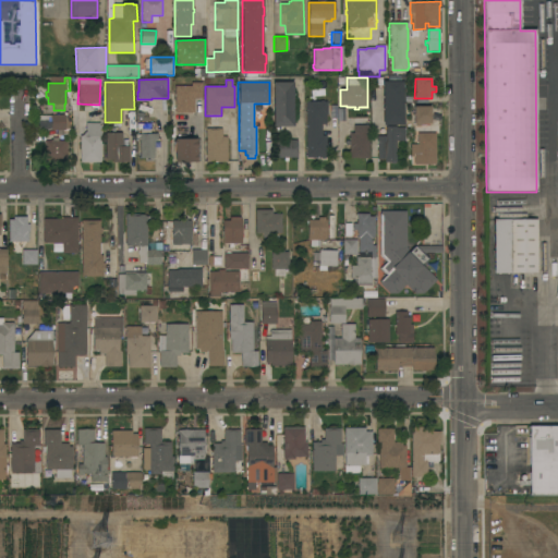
[(402,125),(383,125),(383,82),(401,82),(402,125)]
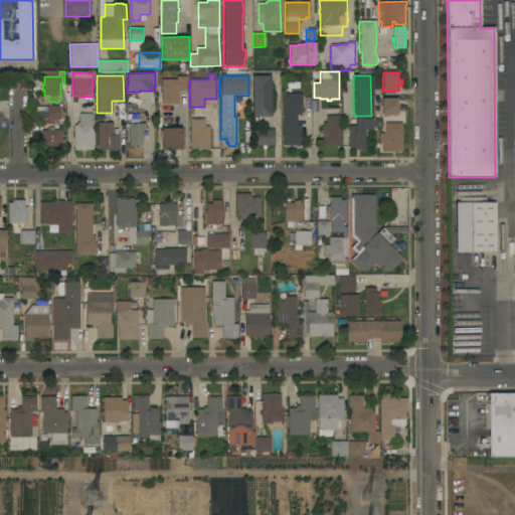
[(162,105),(161,79),(176,79),(176,77),(186,76),(186,91),(179,92),(179,104),(162,105)]
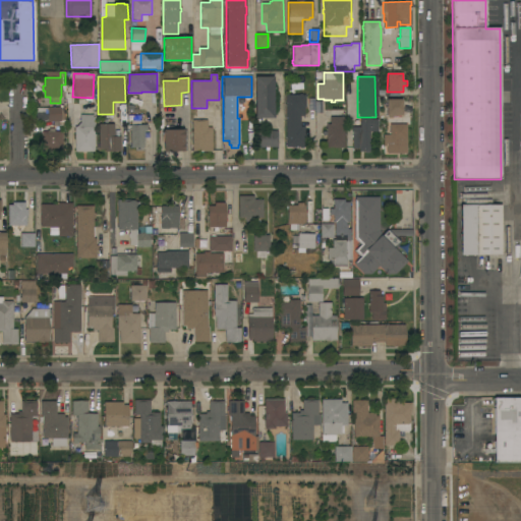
[(274,118),(254,118),(254,77),(274,77),(274,118)]
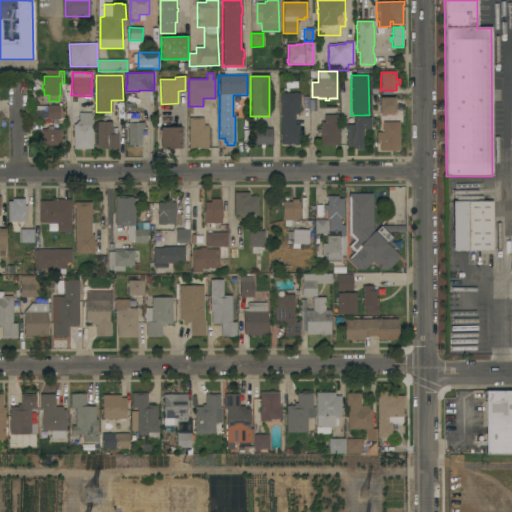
[(293,93),(296,92),(296,94),(300,94),(300,106),(299,106),(299,114),(295,114),(295,125),(299,125),(299,133),(300,133),(300,145),(281,145),(281,93),(293,93)]
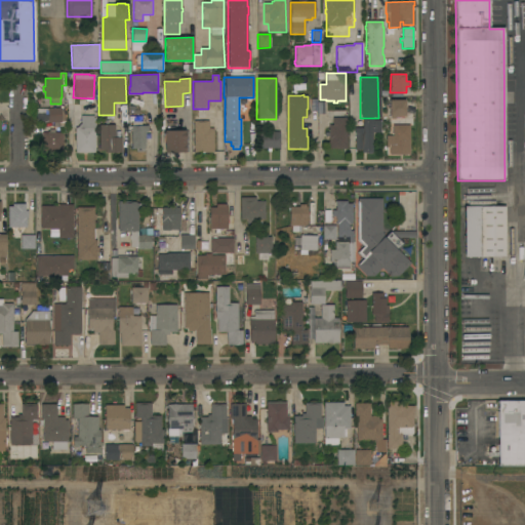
[(405,116),(400,117),(397,117),(397,119),(390,119),(390,117),(389,117),(389,101),(391,101),(404,101),(405,116)]
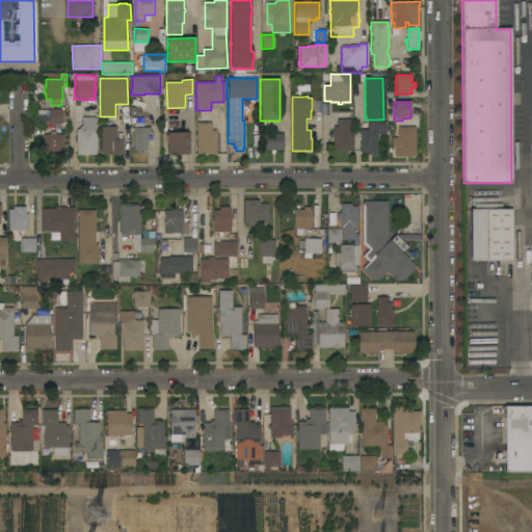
[(67,109),(67,124),(61,124),(60,124),(60,129),(54,129),(54,125),(48,125),(48,124),(36,124),(36,110),(48,110),(48,109),(67,109)]
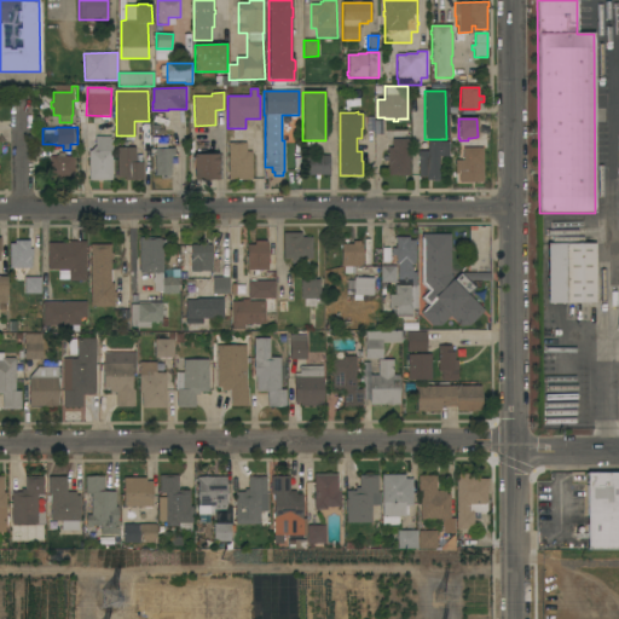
[(113,180),(88,180),(88,151),(91,151),(96,145),(96,137),(110,137),(110,151),(113,151),(113,180)]
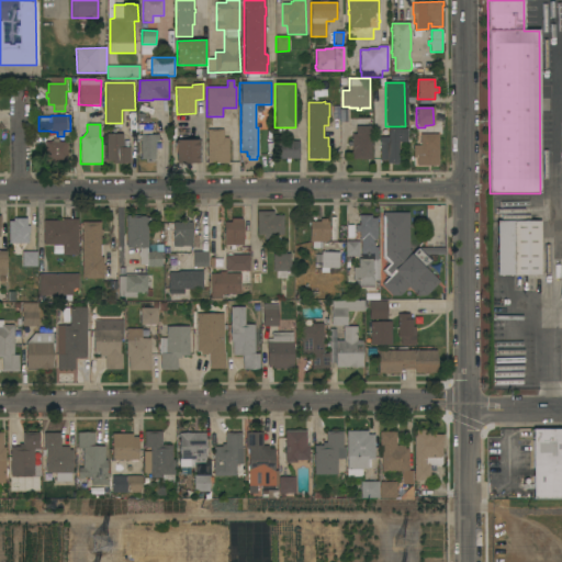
[(371,159),(360,159),(351,159),(351,152),(352,152),(352,146),(348,146),(348,142),(351,142),(351,134),(356,134),(356,126),(371,126),(371,159)]
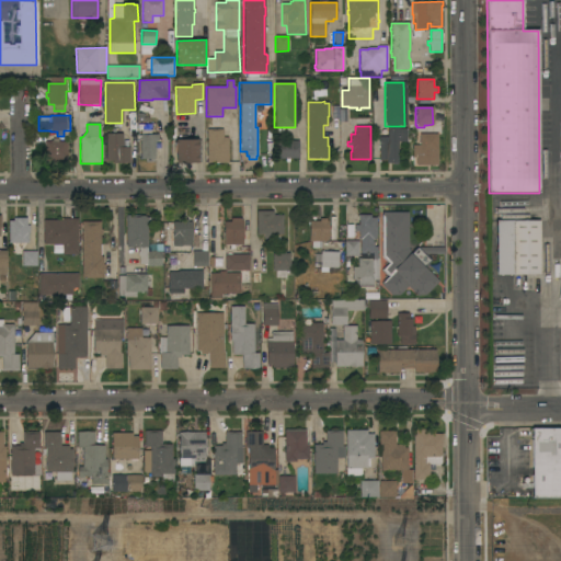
[(397,164),(388,164),(388,160),(379,160),(380,137),(388,137),(388,127),(398,127),(397,164)]
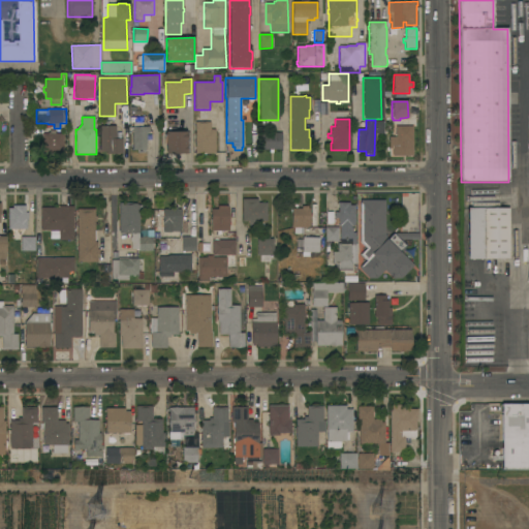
[(210,122),(210,129),(215,129),(215,154),(195,154),(195,122),(210,122)]
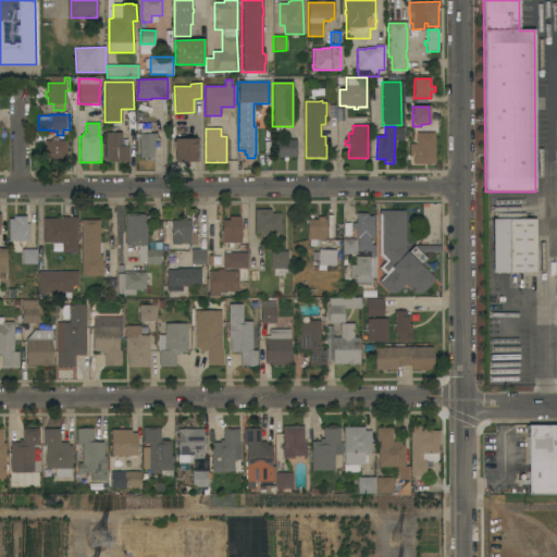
[(139,134),(157,134),(156,131),(161,131),(161,138),(157,138),(157,139),(155,139),(155,141),(153,141),(153,158),(139,158),(139,134)]
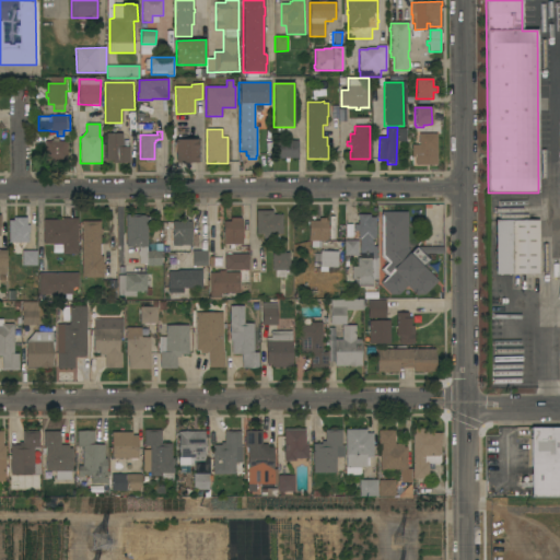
[(129,163),(113,163),(113,160),(106,160),(106,133),(123,133),(123,148),(129,147),(129,163)]
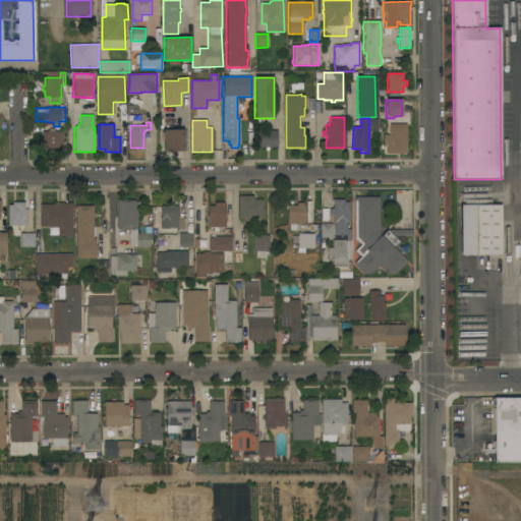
[(406,154),(387,154),(387,147),(384,147),(384,135),(390,135),(390,124),(406,124),(406,154)]
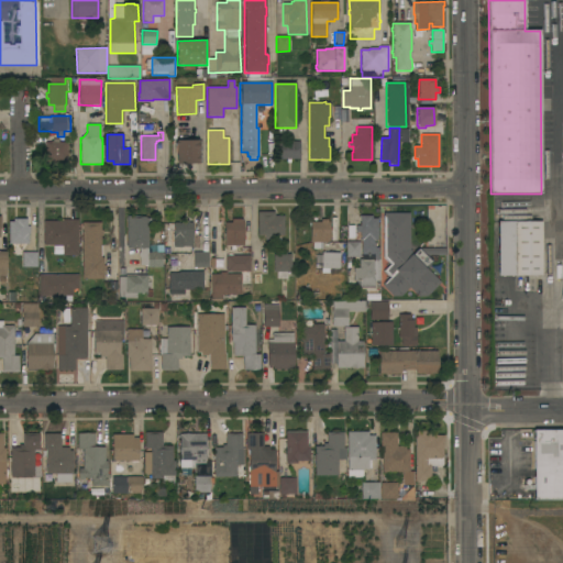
[(176,164),(176,146),(175,146),(175,142),(176,142),(176,141),(198,141),(198,142),(200,142),(201,152),(198,152),(198,155),(200,155),(200,163),(199,163),(199,164),(176,164)]
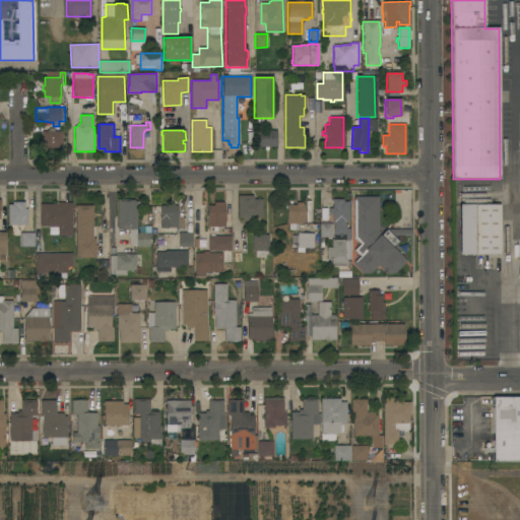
[(256,131),(276,130),(276,146),(257,147),(256,131)]
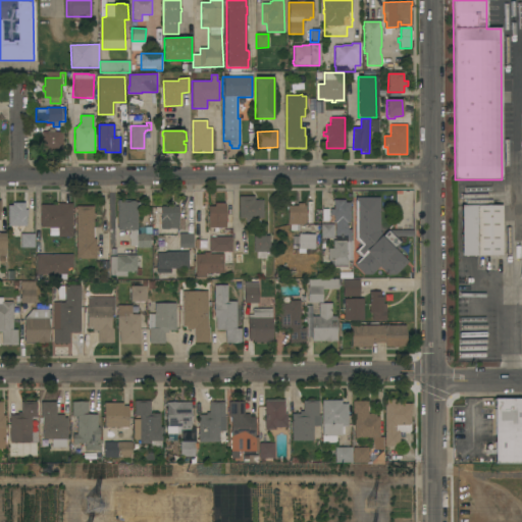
[(62,132),(62,149),(53,149),(53,151),(48,151),(48,150),(42,150),(42,143),(41,143),(41,137),(42,137),(42,132),(62,132)]
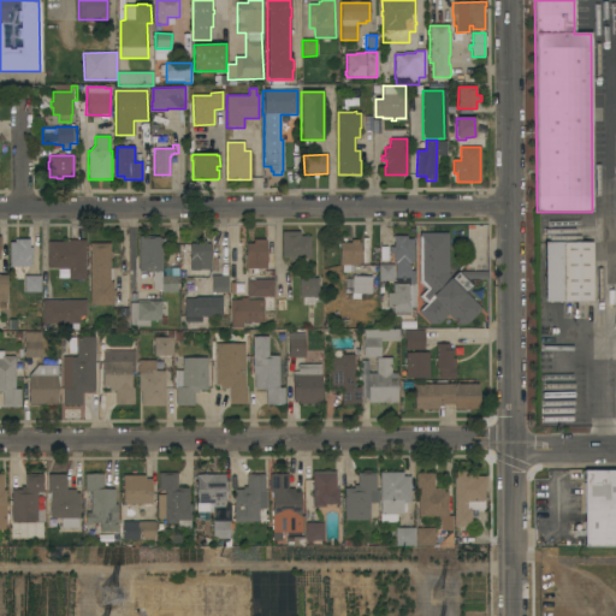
[(301,232),(301,237),(311,237),(311,258),(296,258),(296,261),(290,261),(290,258),(282,258),(282,232),(301,232)]
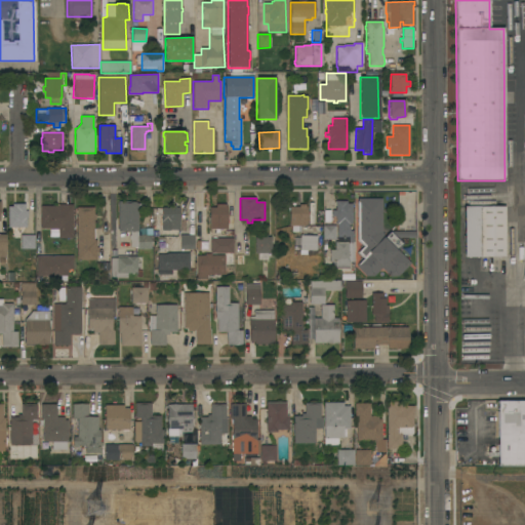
[(357,199),(381,199),(382,233),(385,237),(390,232),(415,232),(415,238),(396,238),(402,244),(397,249),(411,264),(398,277),(390,277),(381,269),(373,277),(366,277),(356,267),(363,258),(357,252),(363,245),(358,240),(357,199)]
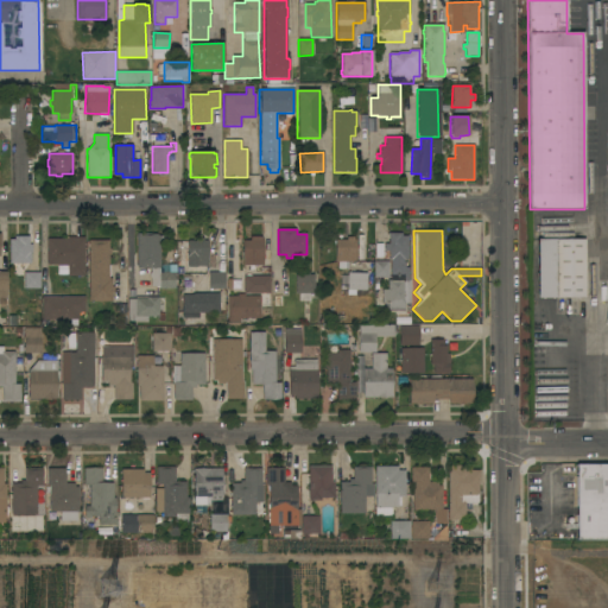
[(159,272),(168,272),(168,265),(176,265),(176,273),(175,273),(175,289),(159,289),(159,276),(150,276),(150,268),(137,268),(137,233),(157,233),(157,235),(159,235),(159,272)]
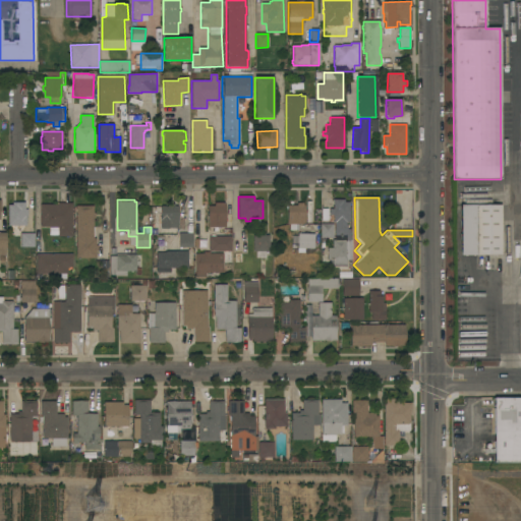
[(349,222),(347,222),(347,229),(350,229),(350,240),(351,240),(351,266),(346,266),(346,267),(333,267),(333,259),(327,259),(327,248),(333,248),(333,240),(335,240),(335,223),(333,223),(333,216),(330,216),(330,210),(334,210),(333,199),(344,199),(344,203),(349,203),(349,222)]
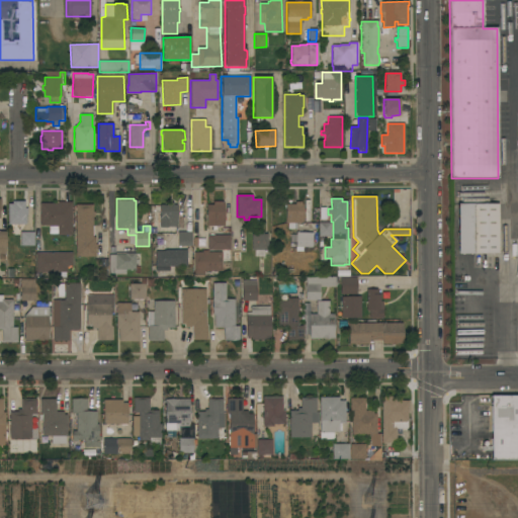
[(13,204),(13,201),(24,201),(24,208),(27,208),(27,216),(25,216),(25,224),(8,225),(8,204),(13,204)]
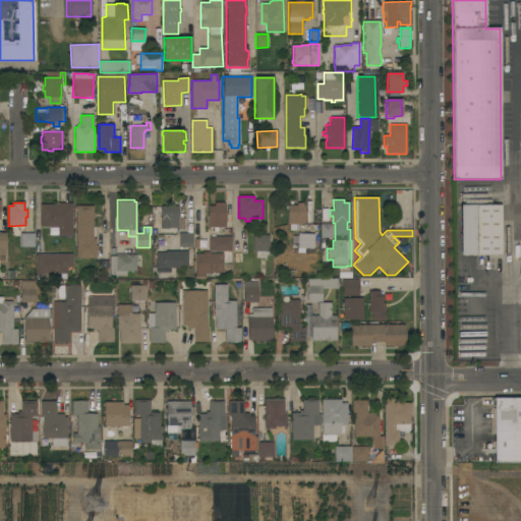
[(225,220),(227,220),(227,222),(226,222),(226,227),(221,227),(221,234),(208,234),(208,206),(215,206),(214,203),(224,203),(224,206),(225,206),(225,220)]
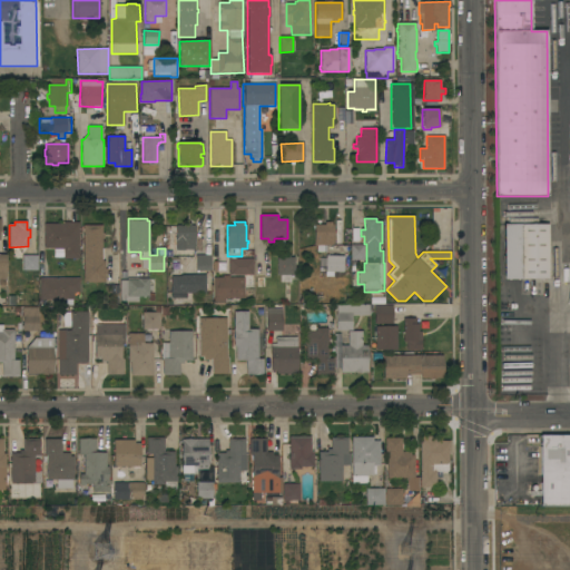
[(62,224),(62,223),(79,223),(79,258),(64,258),(64,249),(59,249),(59,248),(43,248),(43,224),(62,224)]
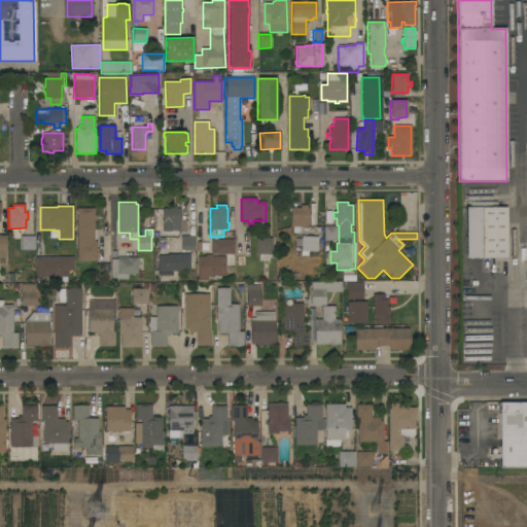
[(179,238),(170,238),(170,231),(163,231),(162,208),(172,208),(172,206),(176,206),(176,209),(180,209),(180,232),(179,238)]
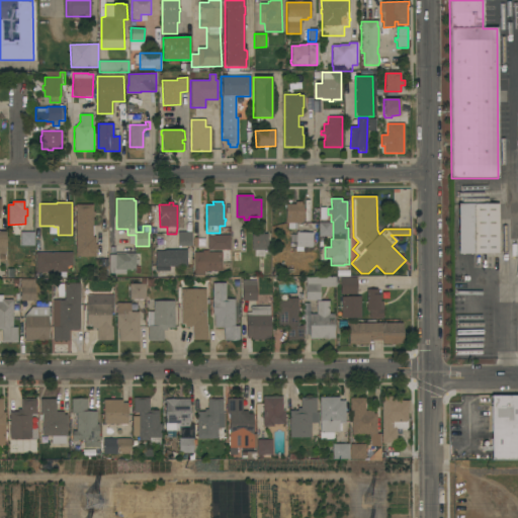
[(304,223),(296,223),(296,229),(287,229),(287,223),(285,223),(285,204),(294,204),(294,202),(300,202),(301,204),(303,204),(304,223)]
